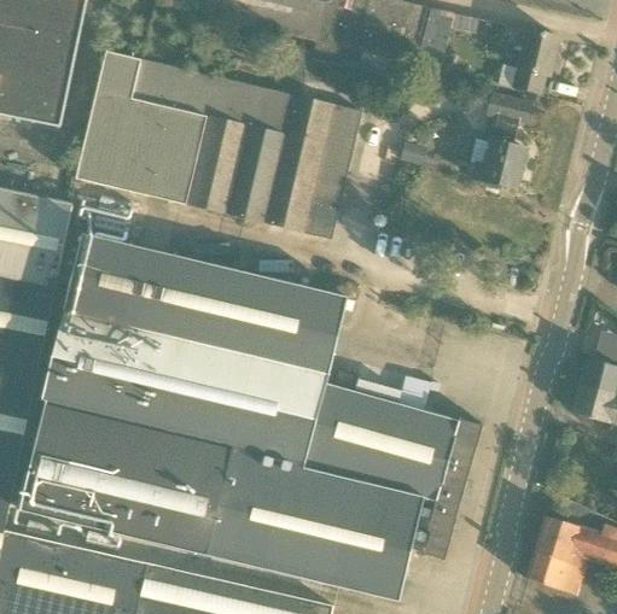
[(0,0),(0,113),(58,127),(85,0),(0,0)]
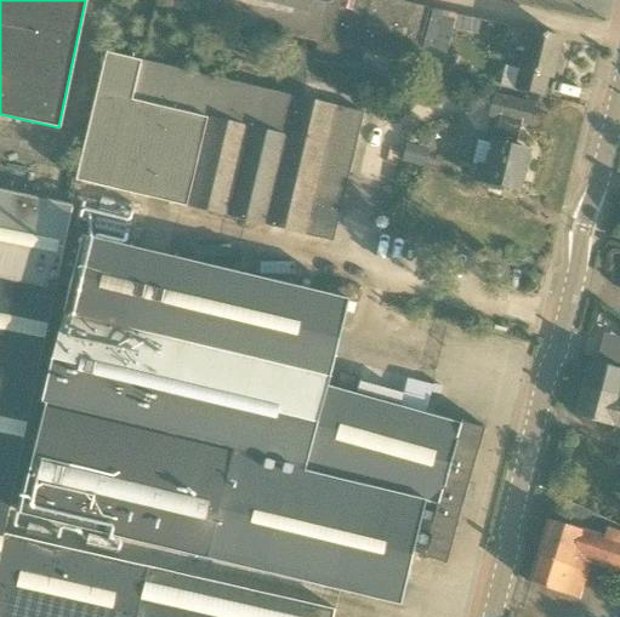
[(424,24),(428,5),(409,0),(157,0),(157,1),(316,38),(345,45),(414,62),(419,45),(424,24)]
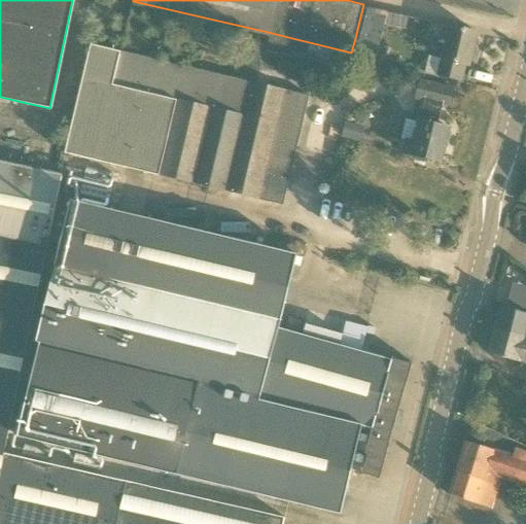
[(383,8),(363,4),(359,21),(379,25),(383,8)]
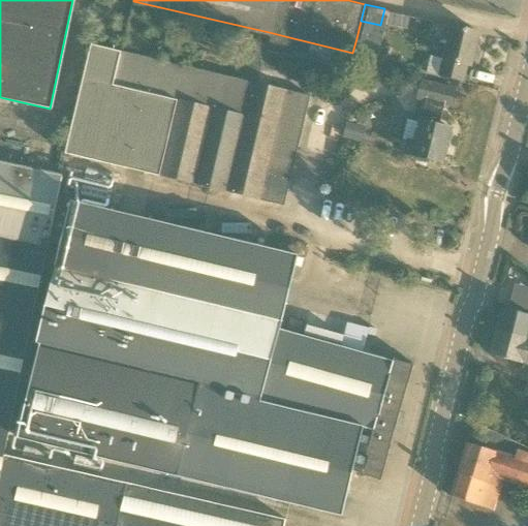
[(387,11),(384,22),(405,27),(408,16),(387,11)]
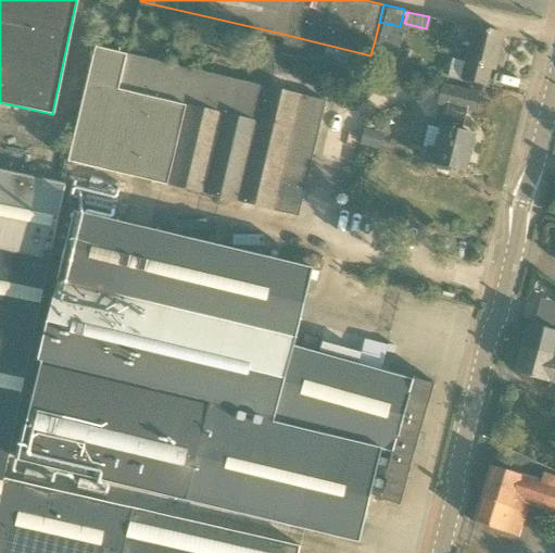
[(494,67),(503,33),(454,21),(451,35),(468,39),(459,76),(487,83),(490,66),(494,67)]
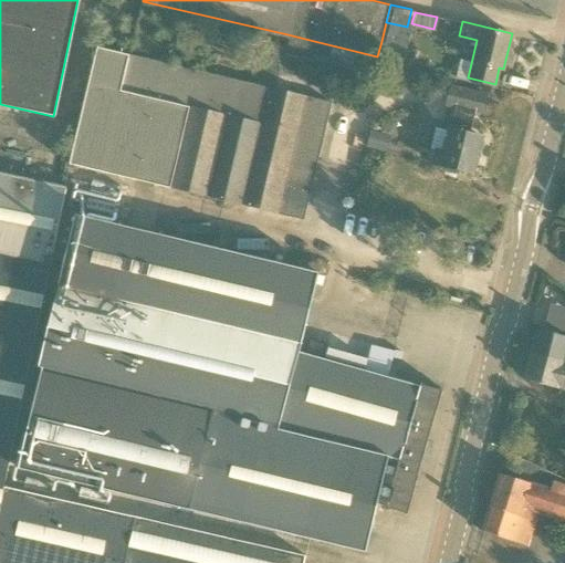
[(268,86),(268,87),(128,55),(98,48),(72,163),(117,176),(145,181),(170,186),(198,193),(303,218),(331,101),(268,86)]
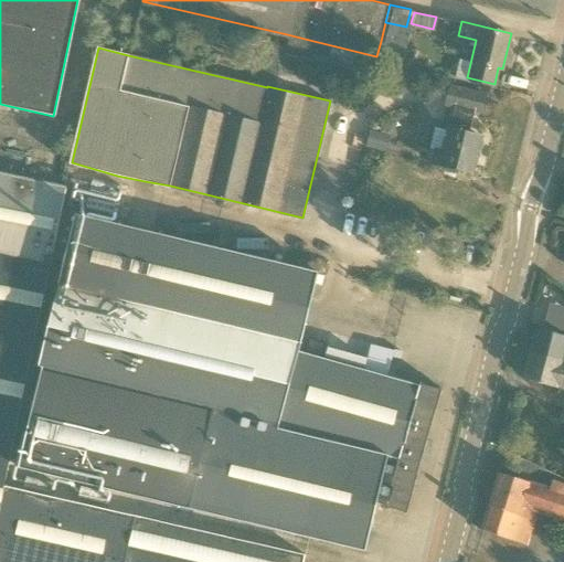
[(435,148),(432,161),(471,171),(480,135),(468,131),(474,109),(480,112),(485,93),(450,84),(446,103),(454,105),(447,128),(434,125),(428,147),(435,148)]
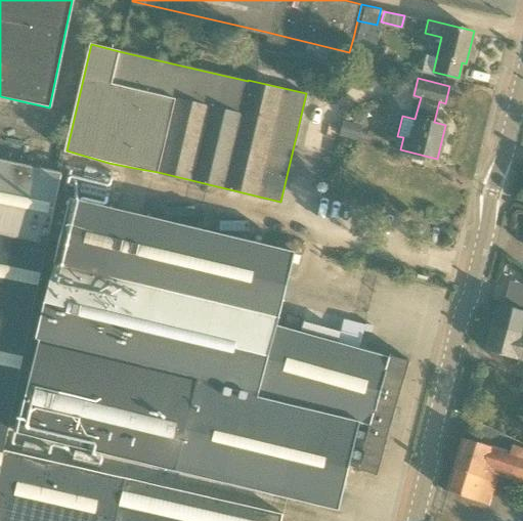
[(342,119),(339,134),(357,138),(361,123),(342,119)]
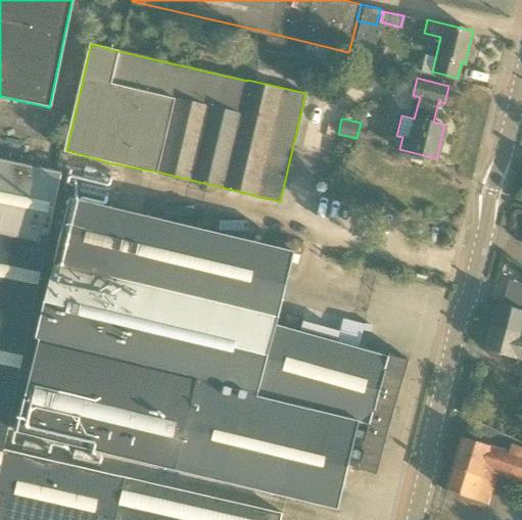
[(0,461),(2,451),(54,213),(62,173),(0,158),(0,461)]
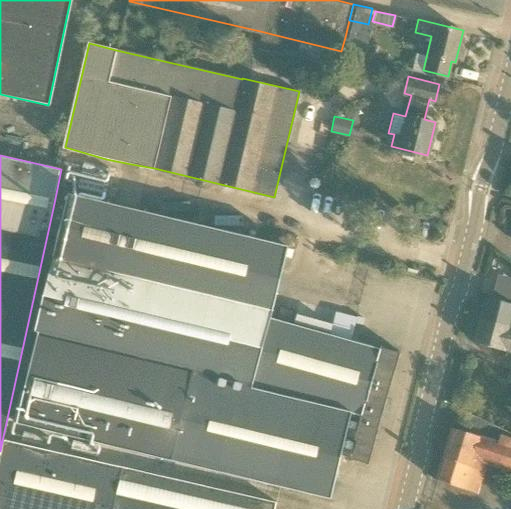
[(383,408),(385,396),(393,369),(394,369),(399,350),(397,351),(382,345),(379,344),(378,348),(269,317),(286,246),(67,193),(34,330),(38,331),(16,422),(329,497),(340,453),(351,456),(350,459),(352,459),(365,463),(376,429),(382,407),(383,408)]
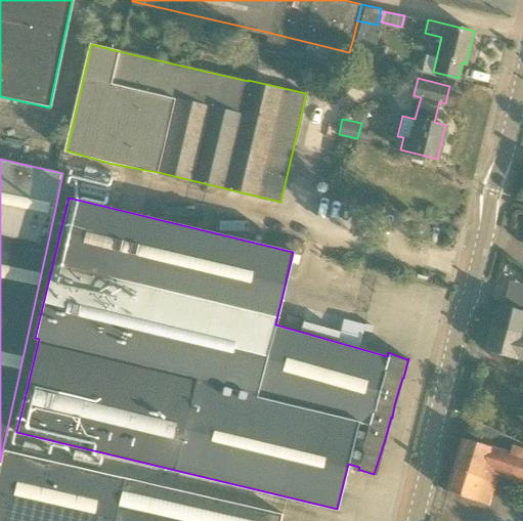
[(522,303),(522,279),(507,279),(506,303),(522,303)]
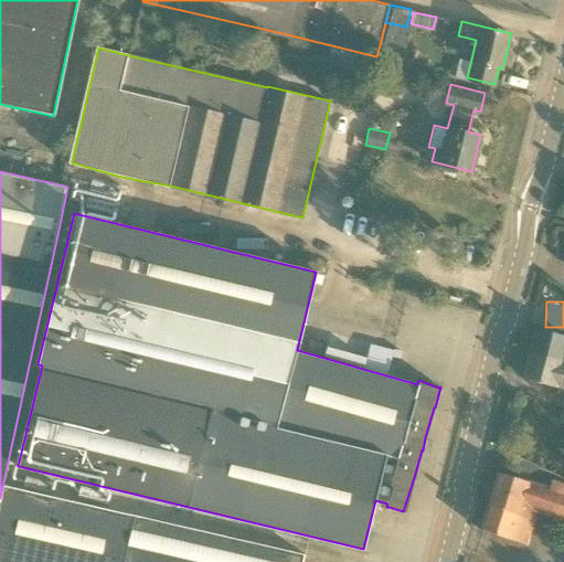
[(563,333),(535,327),(529,351),(563,360),(563,333)]
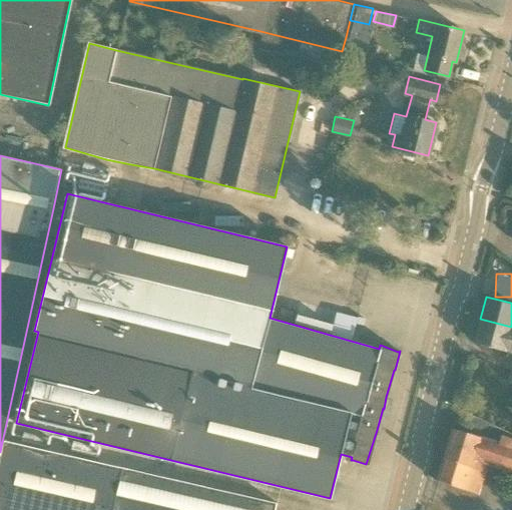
[(476,334),(474,340),(511,350),(511,327),(480,319),(476,334)]
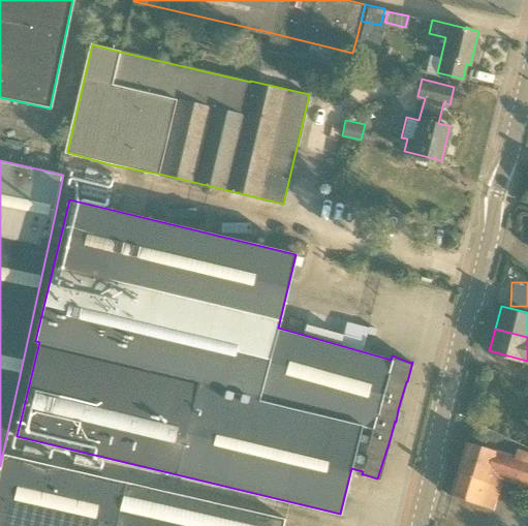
[(527,485),(527,452),(517,447),(515,457),(466,441),(449,494),(492,507),(502,476),(527,485)]
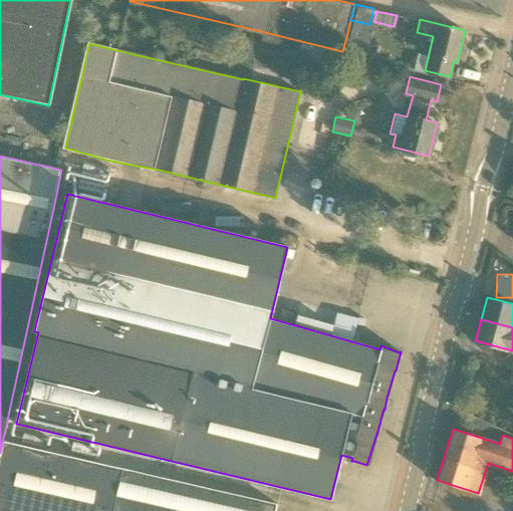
[(274,510),(276,502),(5,440),(5,444),(2,443),(0,453),(0,510),(274,510)]
